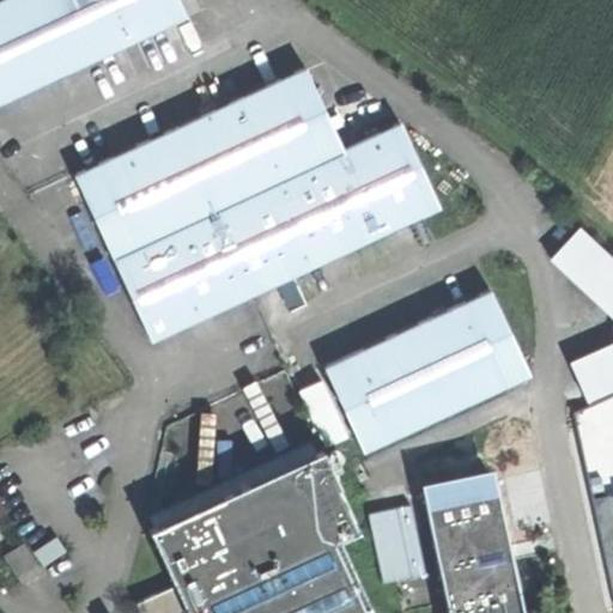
[(0,104),(189,18),(180,0),(2,0),(0,1),(0,104)]
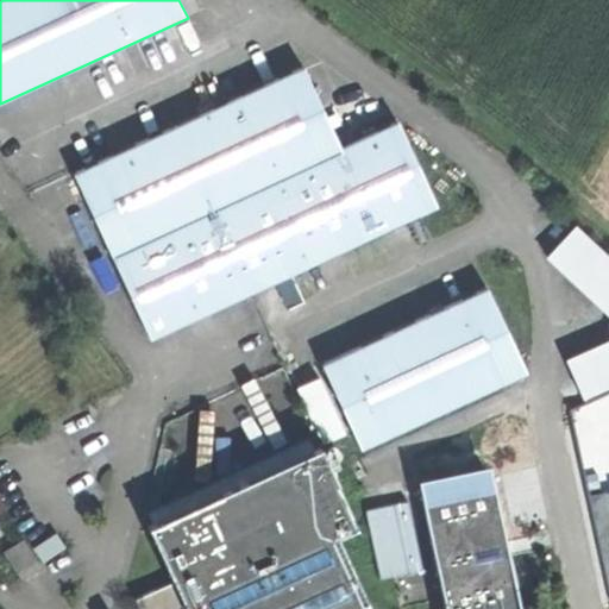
[(155,343),(438,207),(397,123),(340,149),(303,68),(75,176),(136,303),(155,343)]
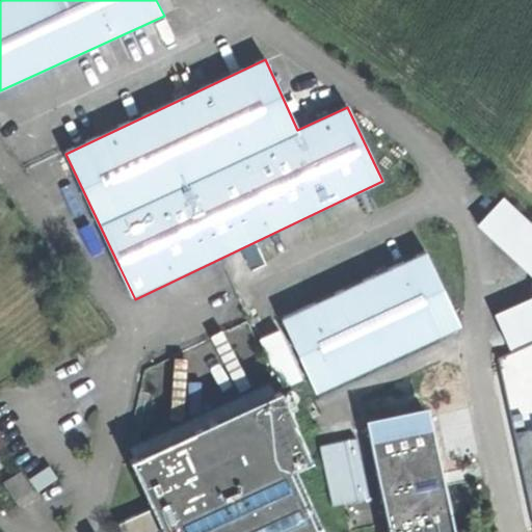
[(512,348),(531,339),(531,223),(506,198),(480,227),(531,274),(531,299),(497,316),(512,348)]
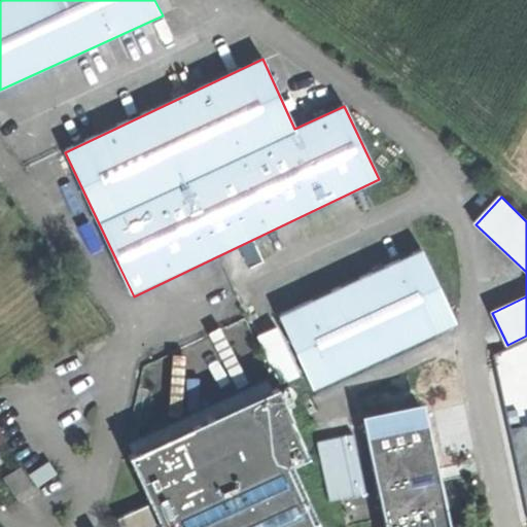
[(315,389),(458,323),(424,248),(281,316),(315,389)]
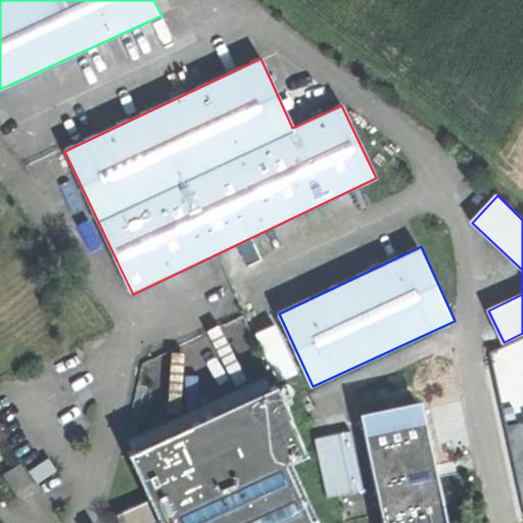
[(129,453),(276,385),(271,374),(172,421),(168,419),(161,422),(163,428),(126,445),(129,453)]
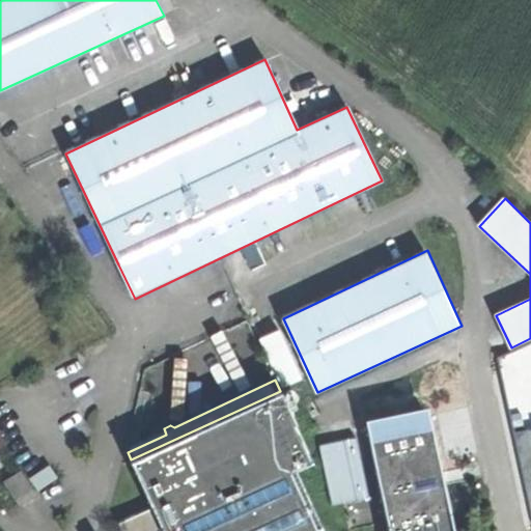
[(310,459),(280,391),(131,459),(151,505),(118,521),(123,530),(324,530),(295,467),(310,459)]
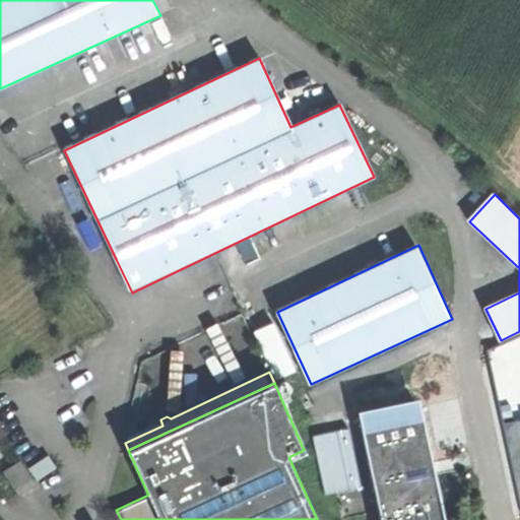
[(382,519),(446,519),(425,411),(362,425),(382,519)]
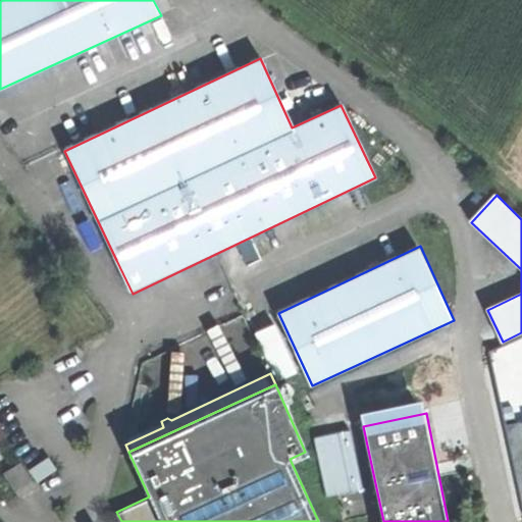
[(324,492),(366,488),(361,428),(318,432),(324,492)]
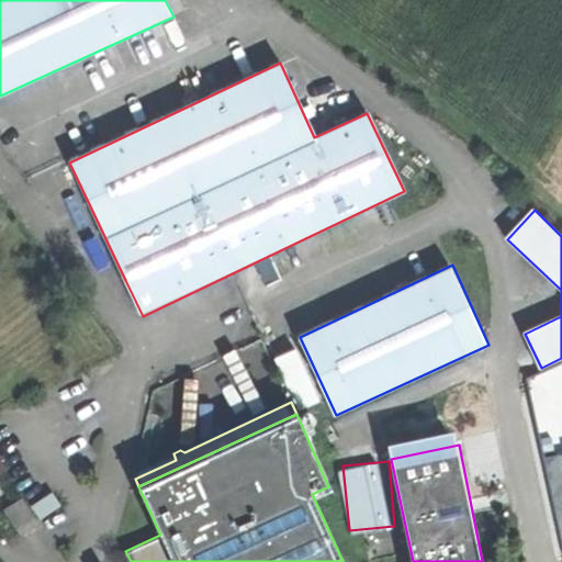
[(23,537),(42,525),(24,496),(4,509),(23,537)]
